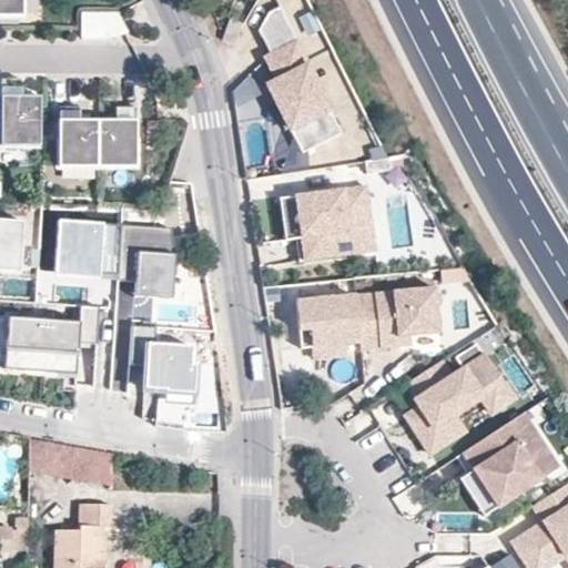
[(22,0),(23,14),(0,13),(0,18),(27,18),(26,0),(22,0)]
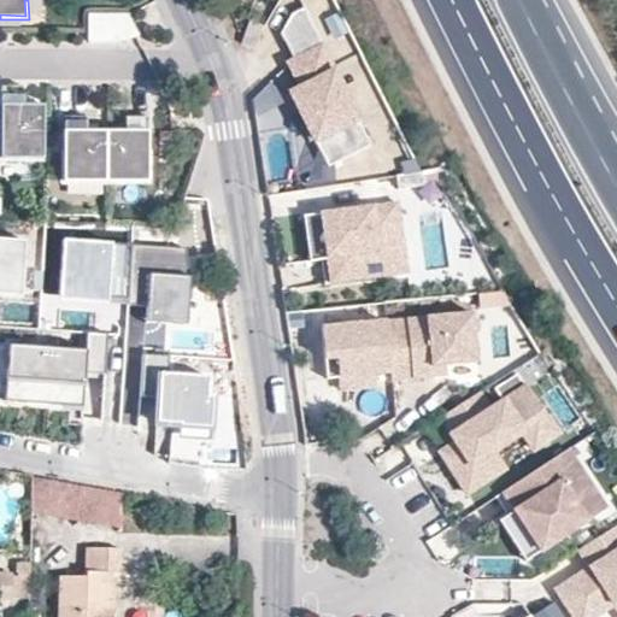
[(0,0),(0,15),(25,16),(24,0),(0,0)]
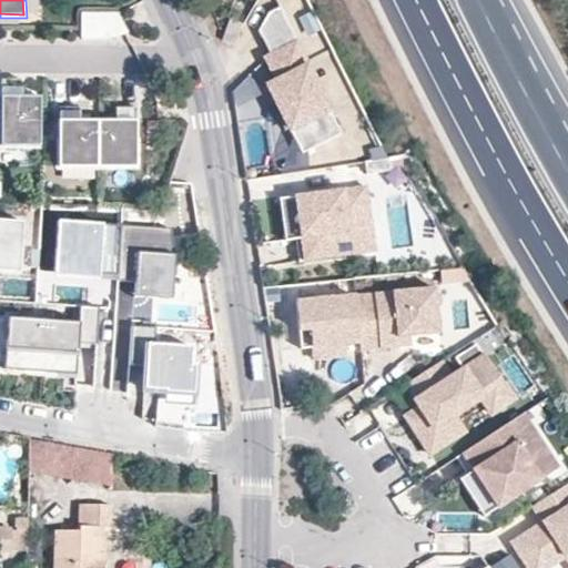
[(346,135),(305,43),(307,43),(291,6),(279,11),(267,29),(280,54),(275,57),(285,80),(280,81),(300,125),(295,128),(306,153),(346,135)]
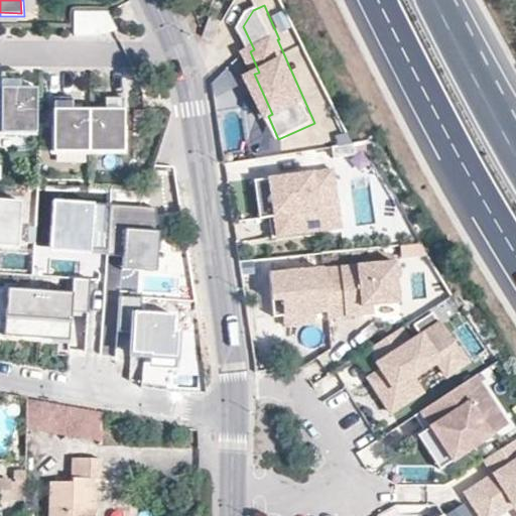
[(107,10),(75,10),(75,34),(102,34),(115,28),(107,10)]
